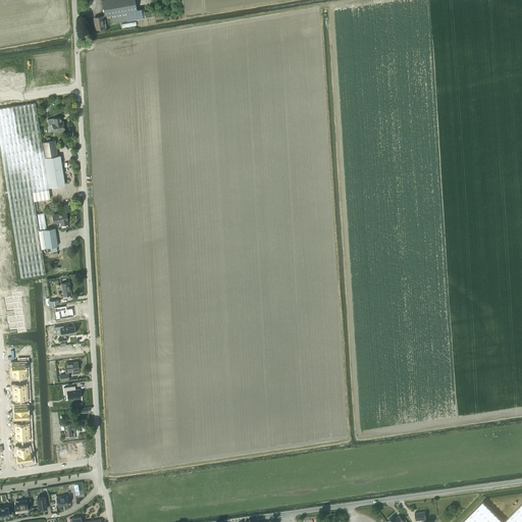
[(140,8),(140,9),(137,9),(135,0),(101,0),(104,15),(111,14),(112,22),(143,17),(143,16),(145,16),(143,8),(140,8)]
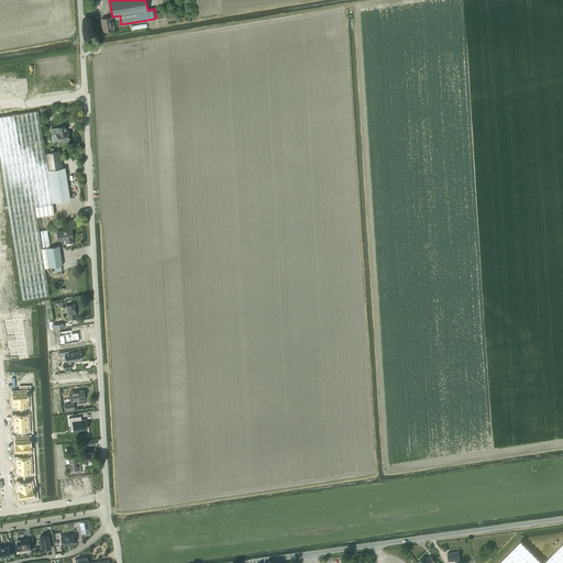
[(110,18),(101,19),(103,32),(112,30),(114,29),(113,22),(111,22),(110,18)]
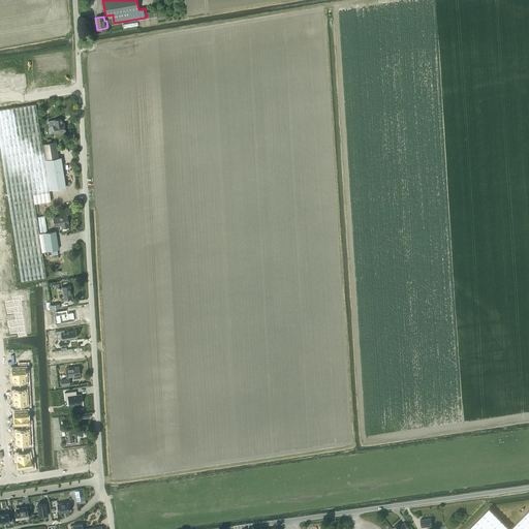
[(8,72),(3,73),(4,82),(9,81),(10,84),(20,83),(19,76),(17,76),(16,70),(8,71),(8,72)]
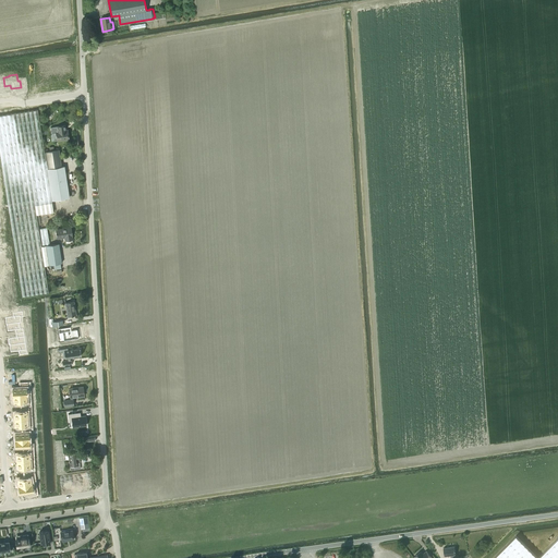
[(65,125),(50,128),(51,134),(56,133),(57,141),(69,140),(68,130),(65,130),(65,129),(65,125)]
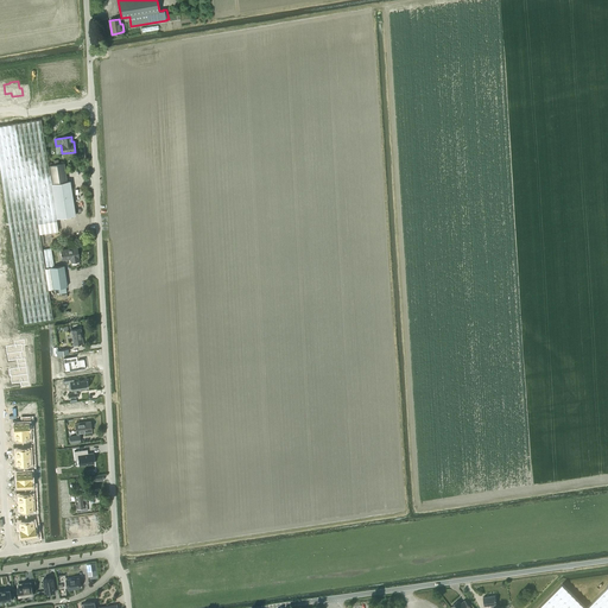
[(10,163),(0,163),(0,175),(5,175),(5,171),(10,170),(10,169),(11,169),(11,164),(10,164),(10,163)]
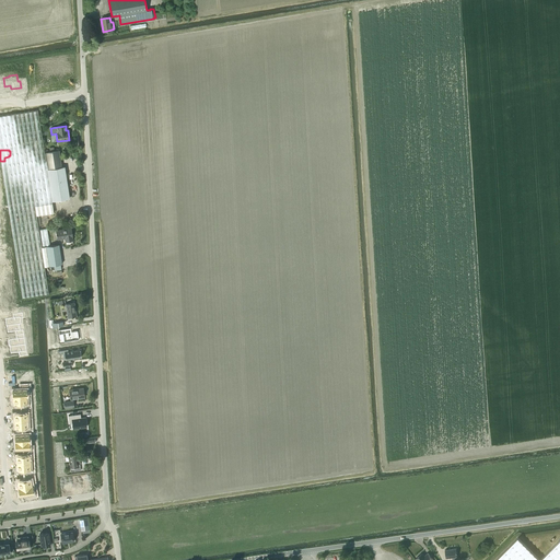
[(46,152),(44,152),(47,170),(61,166),(59,150),(55,151),(50,151),(46,152)]
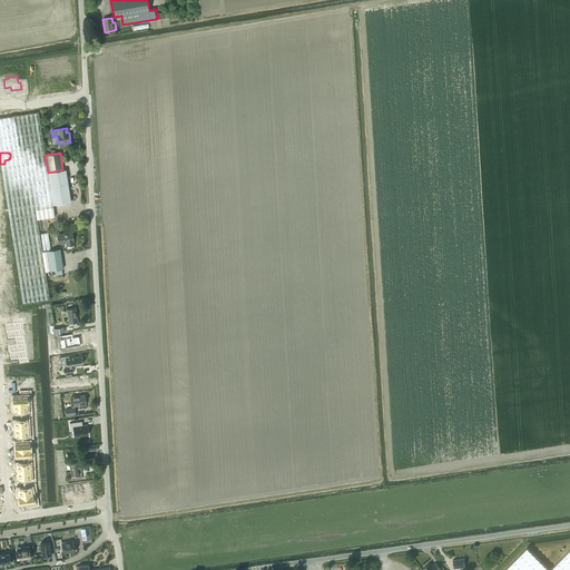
[(48,173),(52,204),(71,202),(66,169),(62,169),(48,173)]
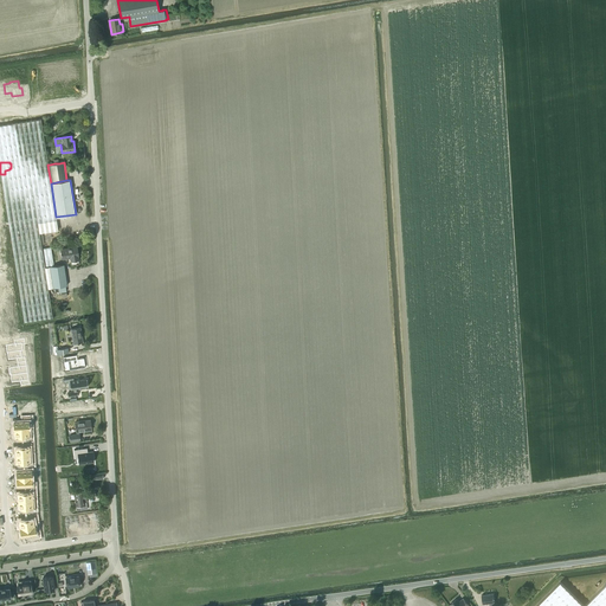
[(7,195),(6,202),(7,202),(19,202),(20,193),(13,193),(13,195),(7,195)]
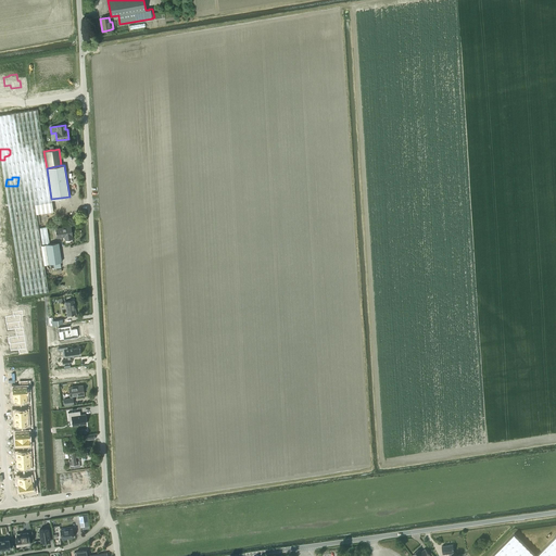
[(71,226),(55,228),(57,238),(64,237),(65,240),(73,239),(72,236),(73,236),(71,226)]
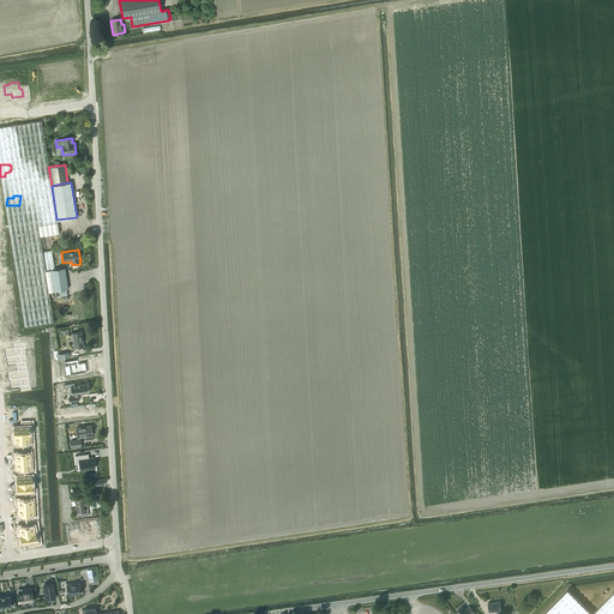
[(43,252),(47,270),(54,269),(52,251),(43,252)]
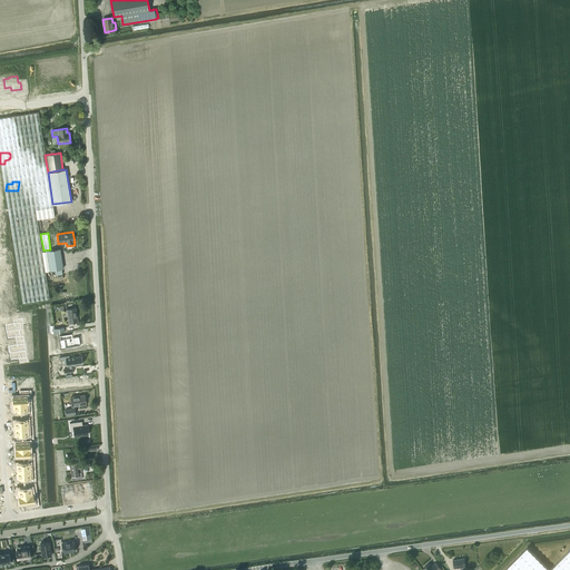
[(43,252),(42,252),(45,271),(50,271),(55,269),(61,268),(62,268),(61,259),(61,255),(61,254),(60,248),(50,251),(47,251),(43,252)]
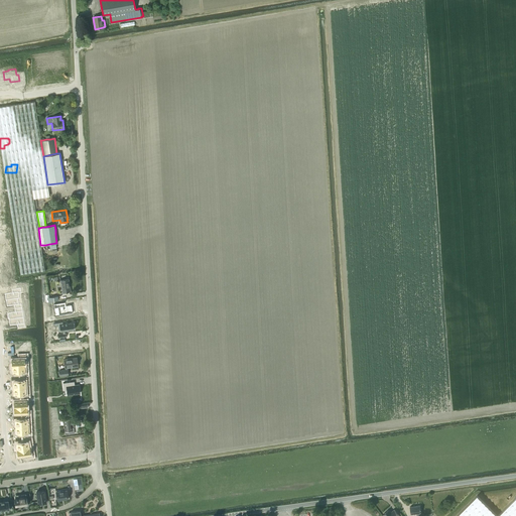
[(6,249),(6,255),(18,256),(19,250),(21,250),(21,246),(14,246),(14,249),(6,249)]
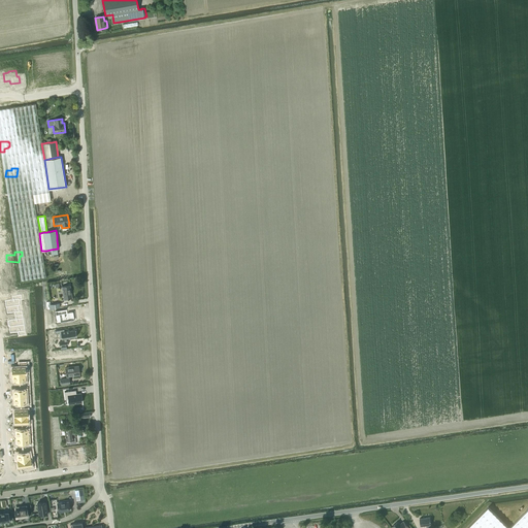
[(6,261),(6,267),(13,268),(13,271),(20,272),(21,268),(18,268),(19,262),(6,261)]
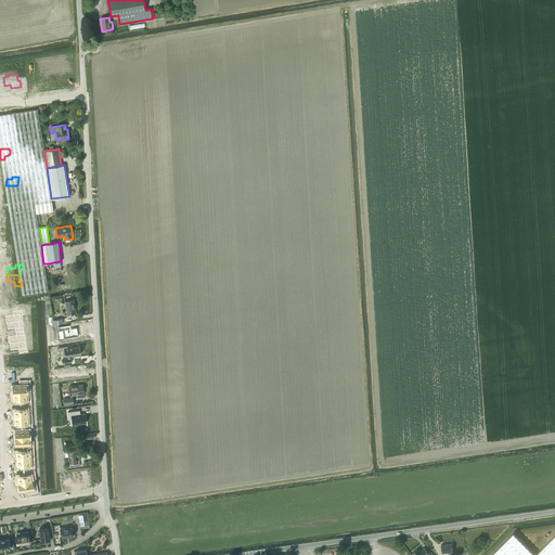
[(5,289),(5,296),(18,297),(18,291),(21,291),(22,286),(14,286),(13,289),(5,289)]
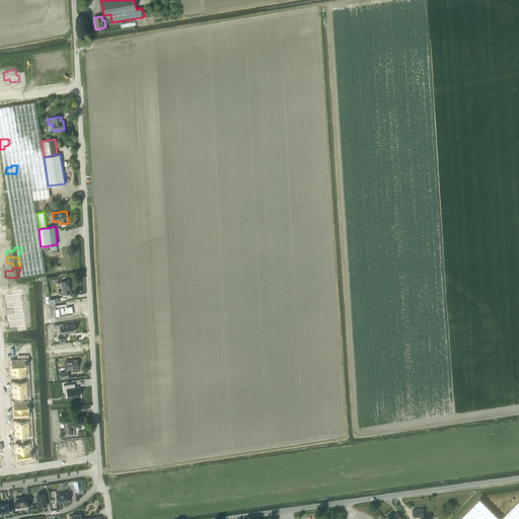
[(4,277),(3,282),(4,282),(4,283),(12,284),(11,287),(18,287),(19,284),(16,284),(17,278),(5,277),(4,277)]
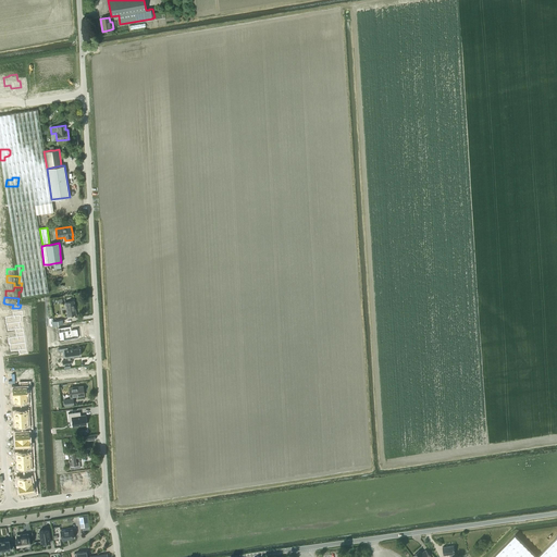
[(76,314),(74,300),(65,302),(67,316),(76,314)]
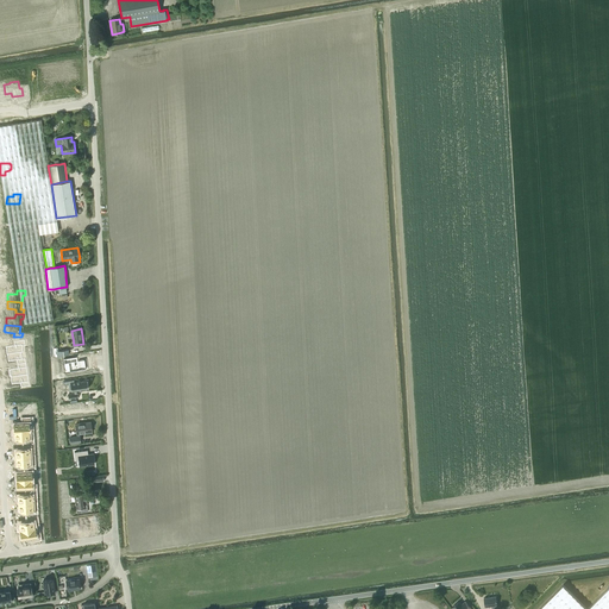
[(14,344),(6,345),(7,353),(20,351),(22,351),(20,344),(23,343),(22,339),(13,340),(14,344)]
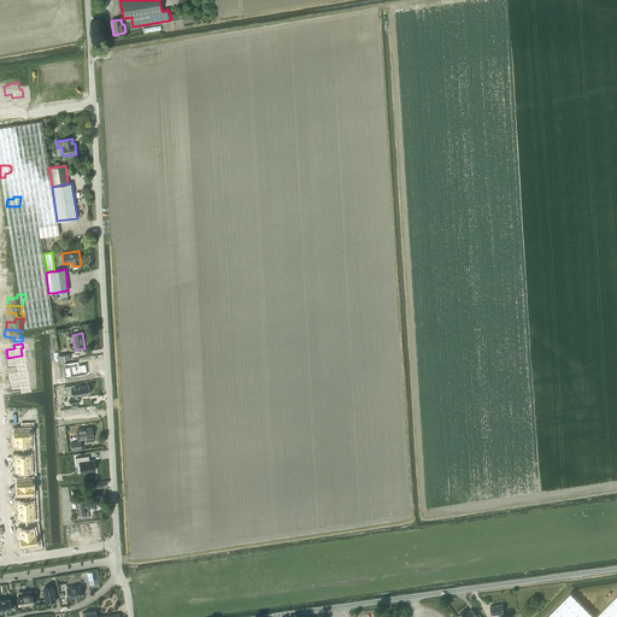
[(21,356),(7,358),(9,365),(17,363),(17,368),(25,366),(25,362),(22,362),(21,356)]
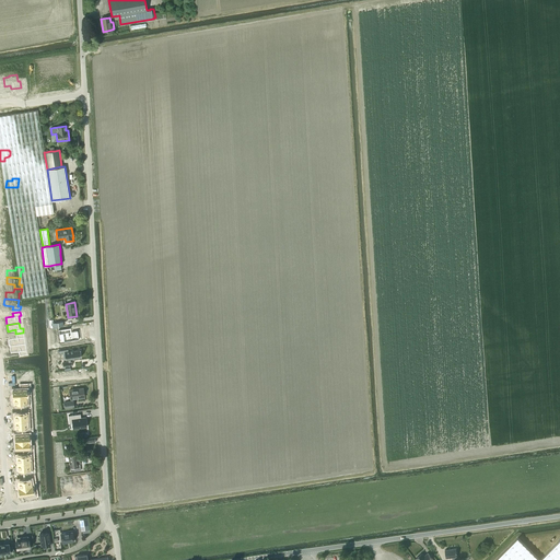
[(58,329),(59,334),(62,334),(63,341),(63,342),(79,339),(78,330),(71,331),(71,330),(70,330),(70,328),(71,328),(71,327),(58,329)]
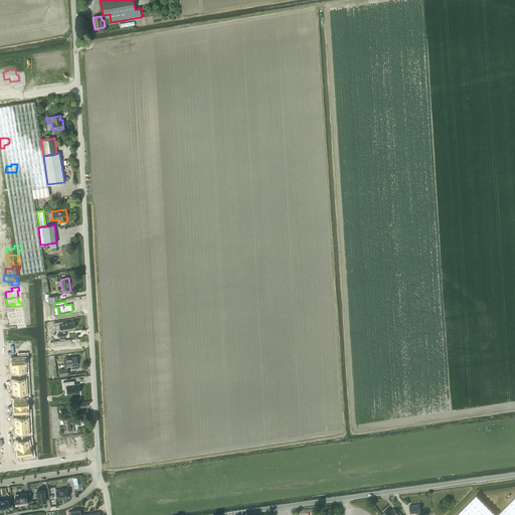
[(8,312),(7,312),(8,317),(9,317),(9,318),(20,316),(20,310),(22,310),(21,306),(15,307),(15,311),(8,312)]
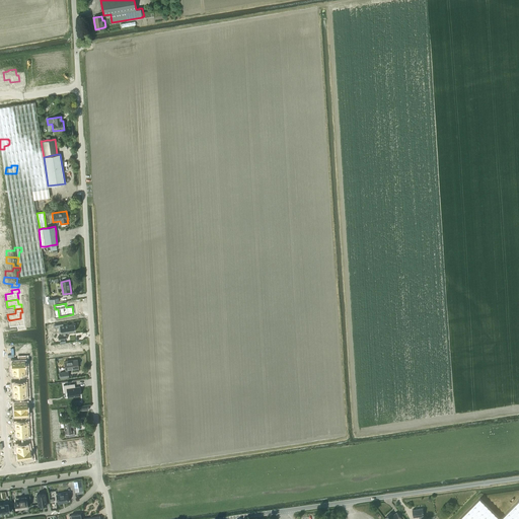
[(9,320),(10,326),(17,325),(18,328),(25,327),(24,324),(22,324),(21,318),(20,318),(9,320)]
